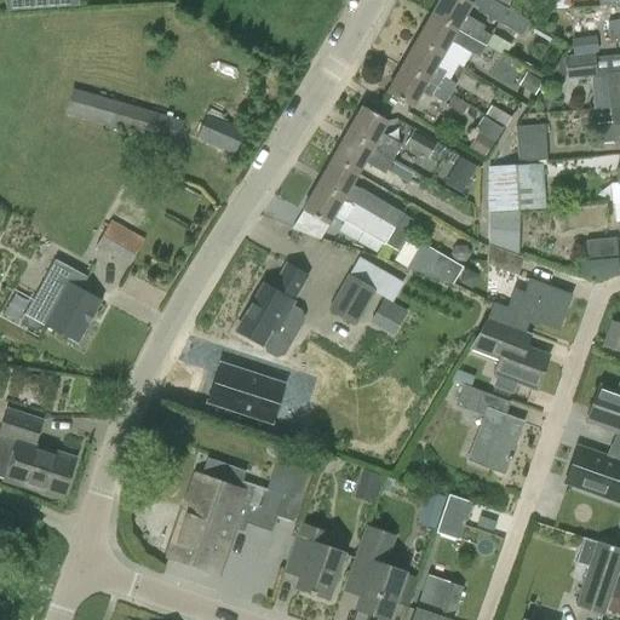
[(58,0),(26,0),(28,10),(58,7),(58,0)]
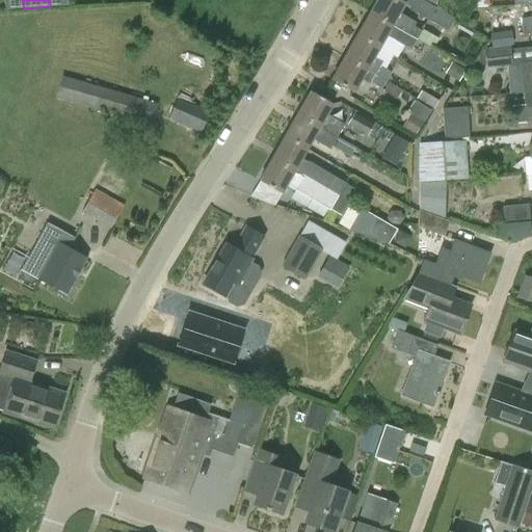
[(399,14),(404,4),(411,8),(410,10),(447,30),(454,19),(422,0),(403,0),(402,1),(399,0),(377,0),(370,12),(416,40),(421,31),(413,26),(415,22),(399,14)]
